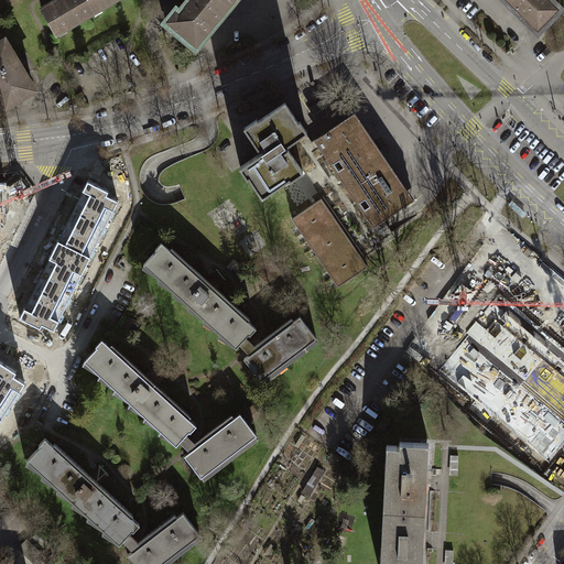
[(56,34),(101,8),(96,0),(57,0),(42,10),(56,34)]
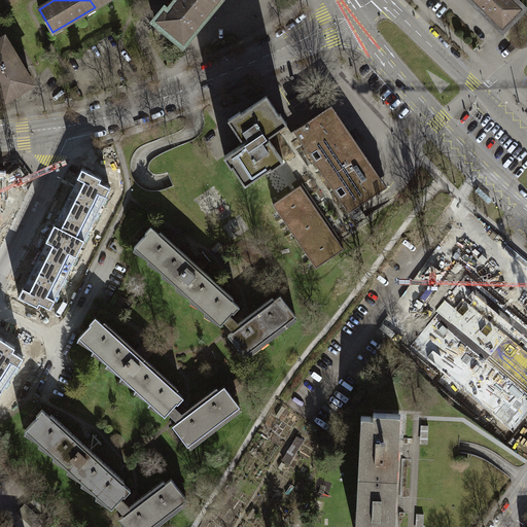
[(210,10),(197,0),(176,0),(171,7),(172,8),(168,12),(164,9),(153,21),(184,46),(191,36),(190,35),(210,10)]
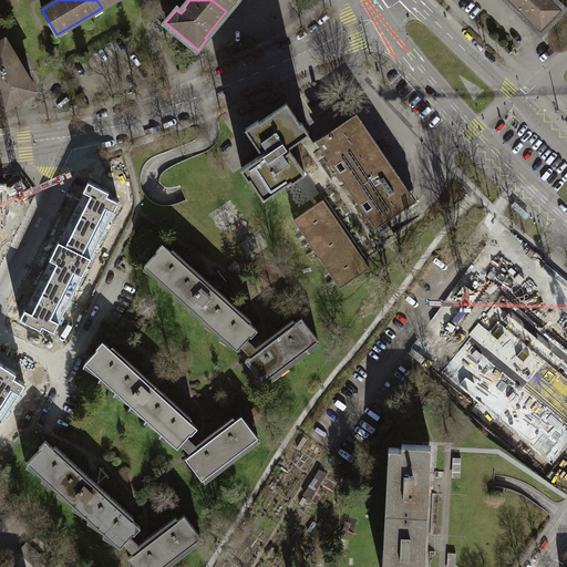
[(212,0),(226,11),(235,0),(212,0)]
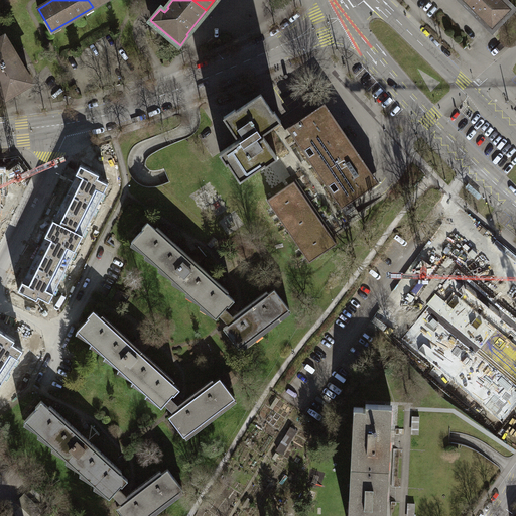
[(463,0),(493,29),(513,9),(503,0),(463,0)]
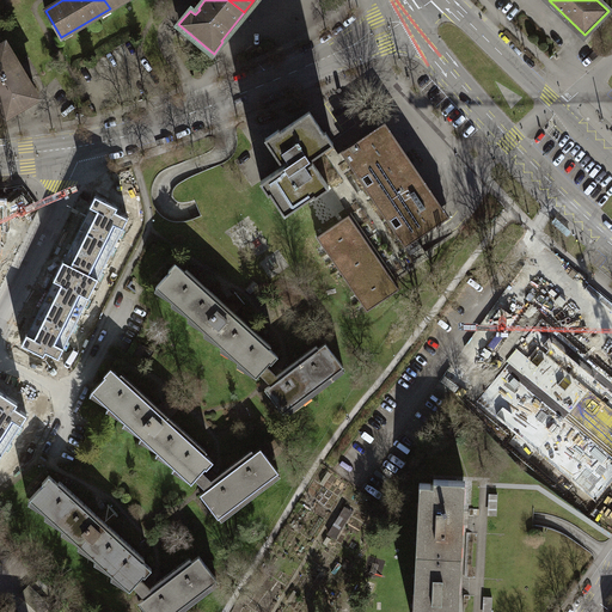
[(6,44),(0,47),(0,104),(6,116),(37,98),(20,68),(6,44)]
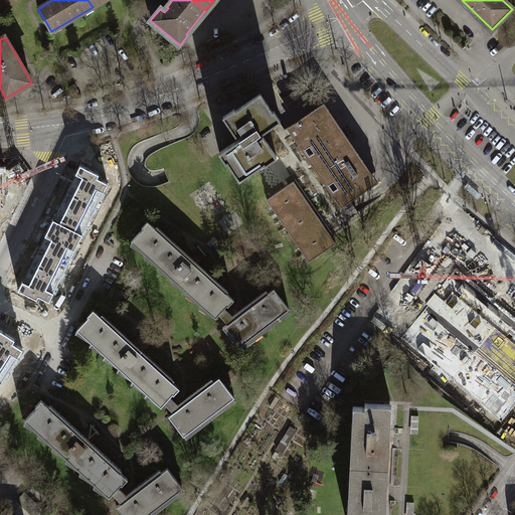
[(261,94),(224,118),(237,137),(241,133),(243,136),(221,151),(239,178),(276,154),(263,136),(259,139),(256,136),(279,121),(261,94)]
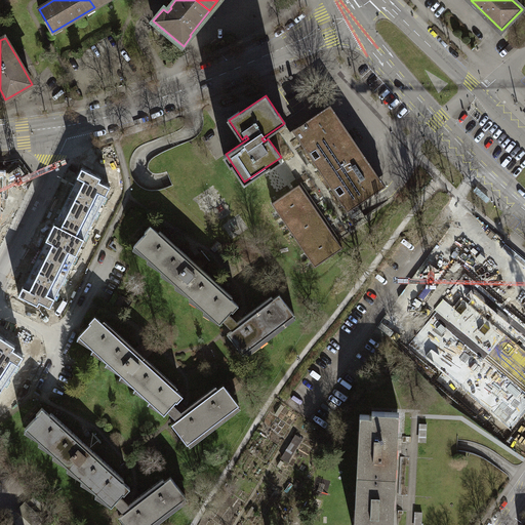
[(357,206),(386,186),(330,105),(290,131),(284,123),(261,138),(264,142),(268,138),(281,157),(299,184),(315,206),(328,227),(337,240),(353,230),(351,227),(364,217),(357,206)]
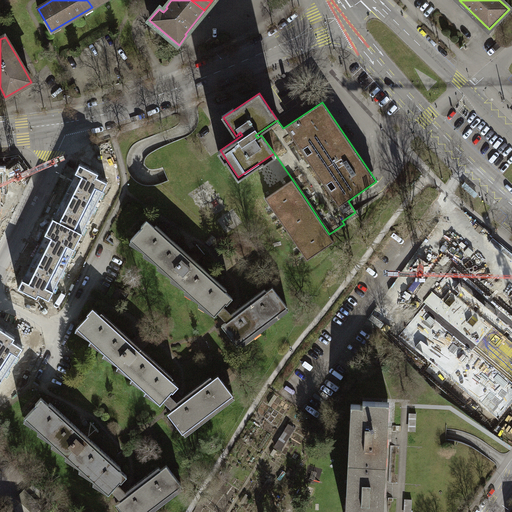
[(54,218),(53,218),(49,226),(78,240),(107,182),(97,177),(98,174),(80,165),(75,173),(76,174),(71,183),(77,186),(64,211),(59,209),(54,218)]
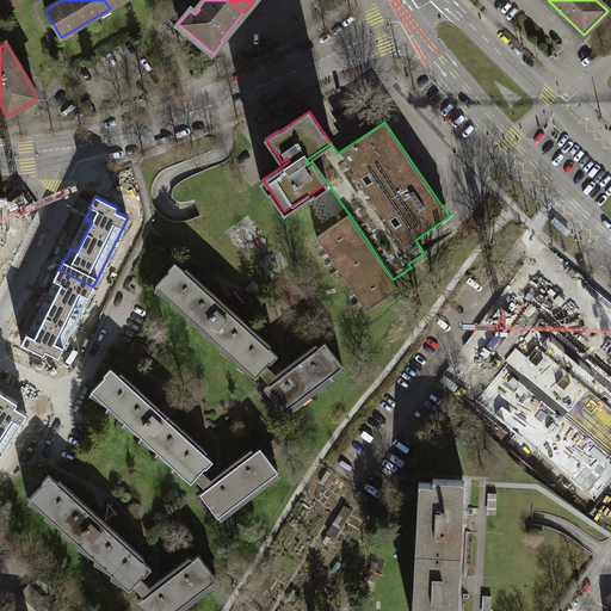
[(349,214),(316,236),(334,261),(366,240),(349,214)]
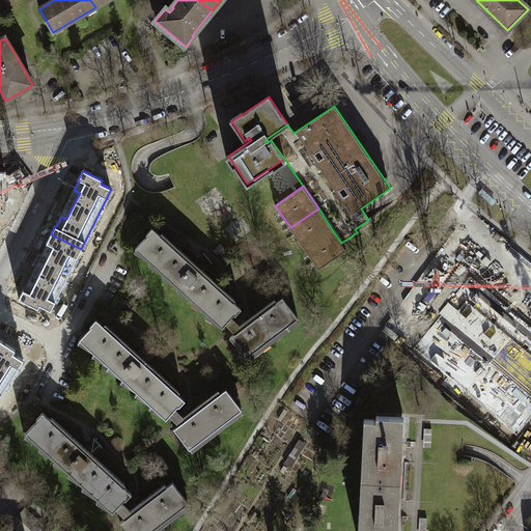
[(318,208),(290,227),(304,248),(332,229),(318,208)]
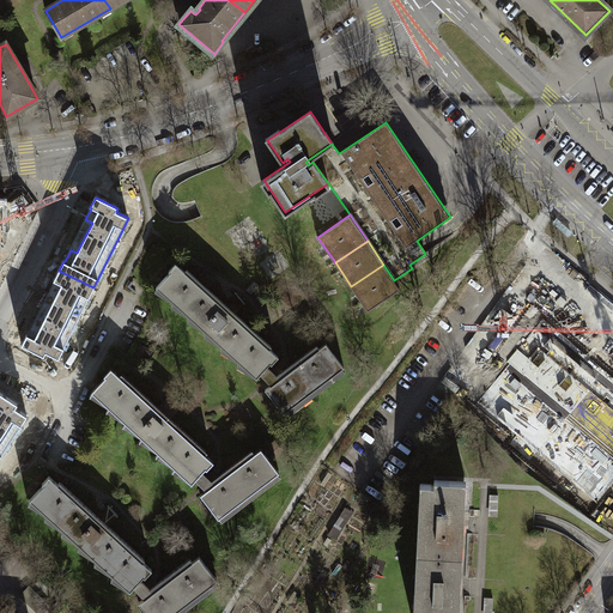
[(157,286),(165,293),(164,296),(174,302),(181,309),(180,310),(190,317),(198,323),(196,326),(207,332),(214,339),(213,340),(224,347),(231,353),(230,356),(240,363),(247,369),(246,370),(258,377),(261,374),(268,366),(271,363),(272,364),(279,357),(259,338),(258,339),(195,283),(196,281),(176,263),(169,271),(171,272),(168,275),(157,286)]
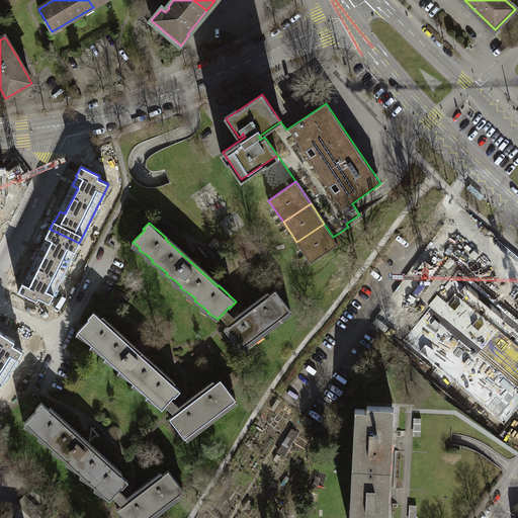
[(324,224),(296,242),(312,263),(339,245),(333,237),(324,224)]
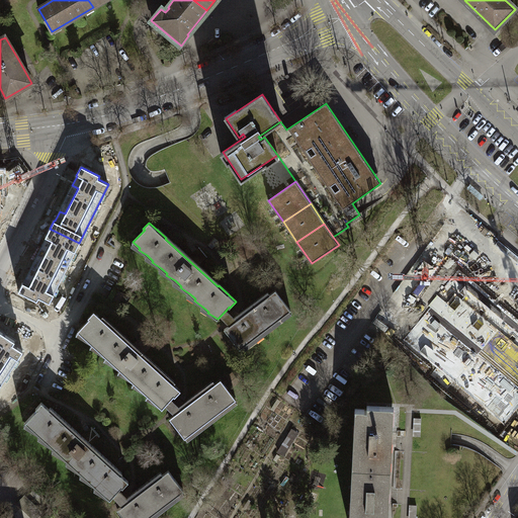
[(79,243),(50,229),(46,237),(47,238),(41,248),(47,250),(34,275),(28,273),(23,283),(23,282),(18,291),(37,300),(38,297),(50,303),(79,243)]
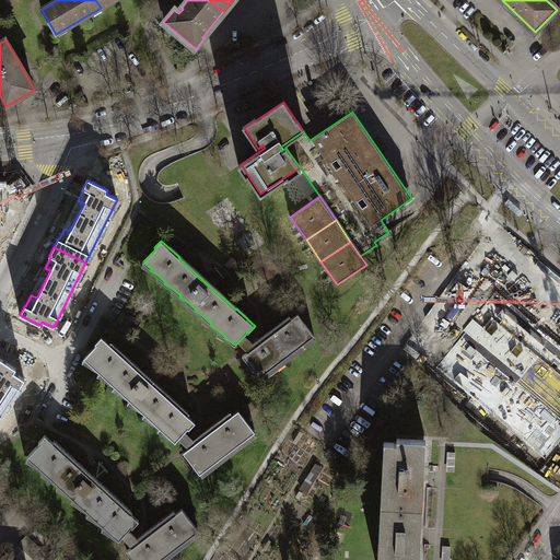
[(216,267),(203,276),(216,287),(224,277),(216,267)]
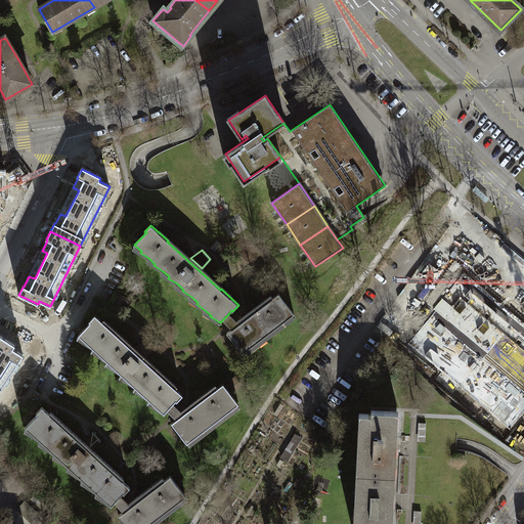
[(416,332),(440,347),(487,272),(463,258),(416,332)]
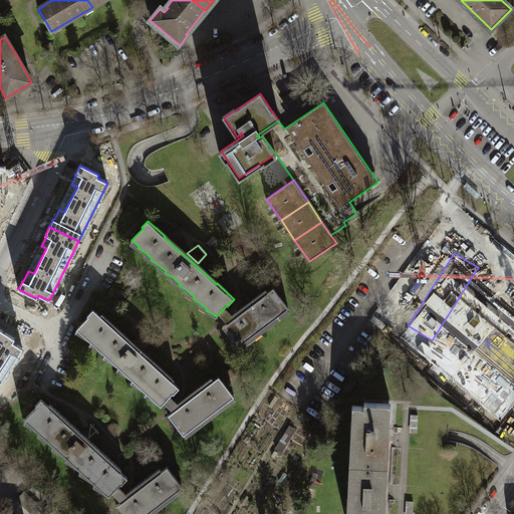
[(513,280),(487,265),(475,287),(513,308),(513,364),(493,404),(513,414),(513,280)]
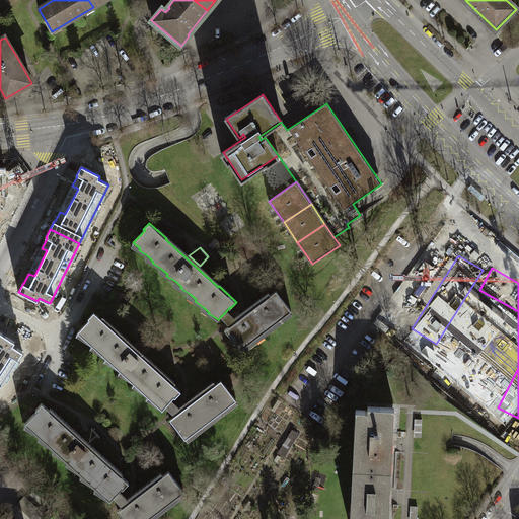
[(277,291),(236,320),(234,317),(227,310),(221,316),(227,323),(230,325),(225,329),(240,350),(292,311),(277,291)]
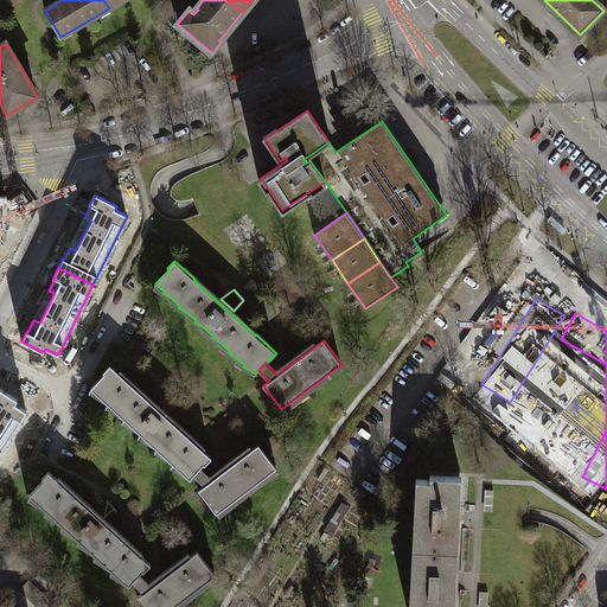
[(104,374),(91,388),(100,395),(98,397),(108,403),(115,410),(114,411),(125,419),(132,425),(131,427),(141,433),(148,440),(147,441),(157,447),(164,455),(164,457),(173,462),(180,470),(179,471),(190,478),(195,474),(200,466),(204,464),(205,465),(212,458),(192,439),(191,440),(129,383),(110,364),(103,372),(104,374)]
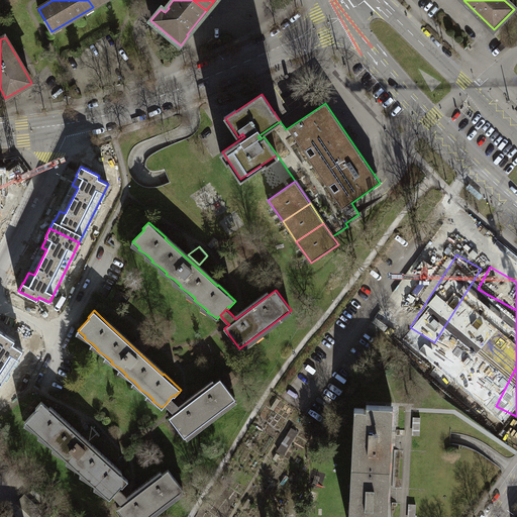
[(0,385),(5,378),(2,377),(6,371),(8,373),(14,364),(11,363),(15,356),(17,358),(23,350),(13,343),(15,340),(0,330),(0,385)]
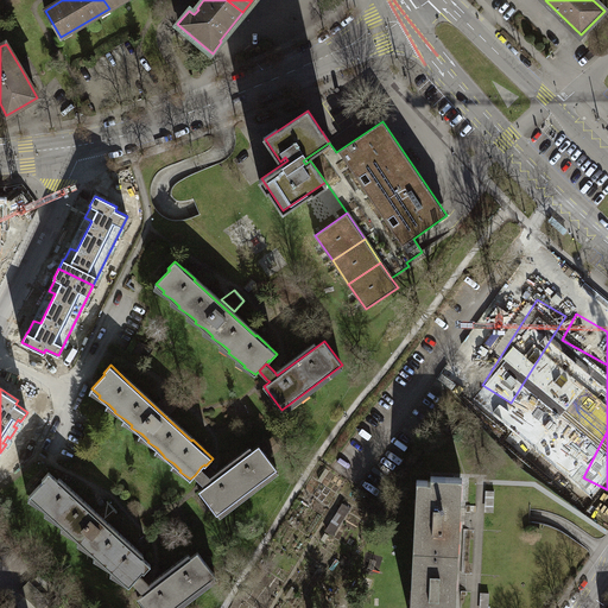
[(170,393),(157,403),(169,415),(178,405),(170,393)]
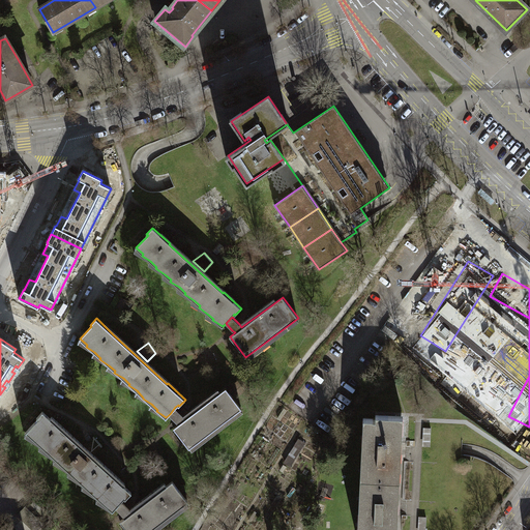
[(237,383),(229,389),(235,398),(243,391),(237,383)]
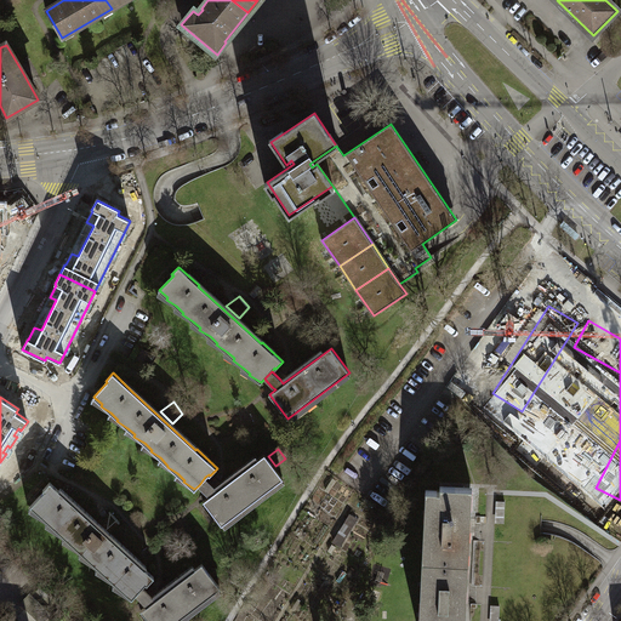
[(265,455),(218,490),(214,486),(205,477),(199,485),(206,493),(210,497),(204,501),(222,525),(283,478),(265,455)]
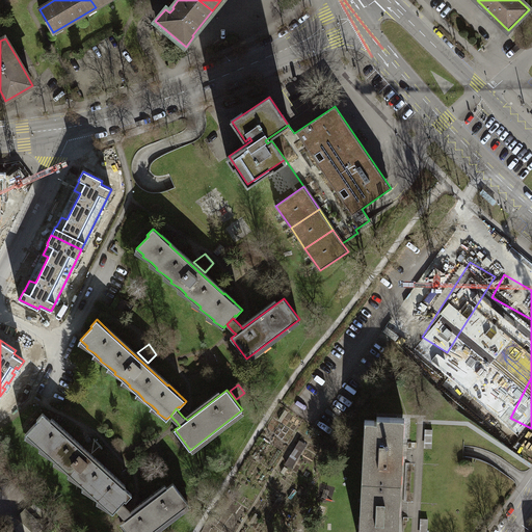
[(38,421),(26,433),(33,440),(32,441),(41,447),(48,453),(46,454),(55,459),(61,466),(60,468),(70,473),(76,479),(75,480),(84,486),(89,491),(88,494),(99,500),(105,505),(103,507),(113,512),(116,509),(122,503),(125,500),(126,501),(132,494),(114,478),(113,479),(59,429),(60,428),(43,413),(37,420),(38,421)]
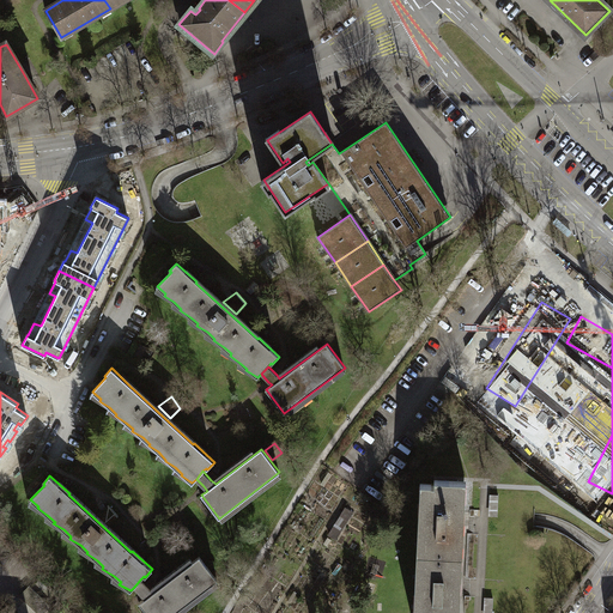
[(420,553),(459,556),(460,545),(463,545),(463,533),(460,533),(461,511),(465,511),(465,499),(461,499),(462,481),(435,480),(435,485),(431,485),(431,484),(424,484),(420,553)]
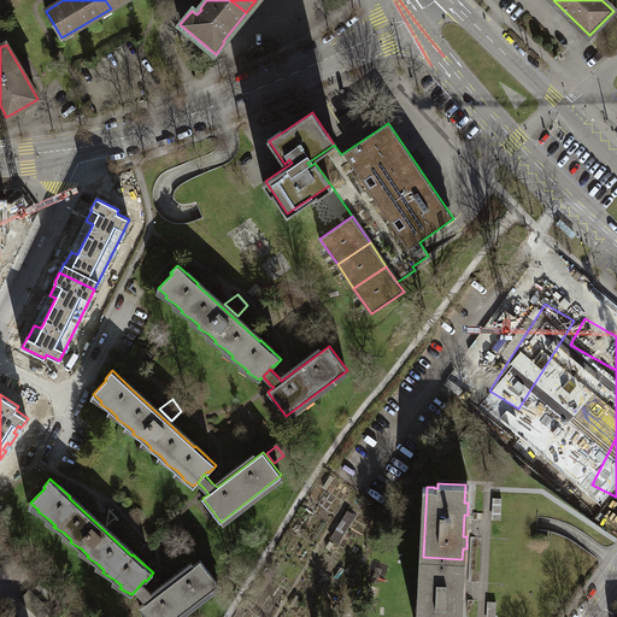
[(503,498),(493,498),(492,519),(501,519),(503,498)]
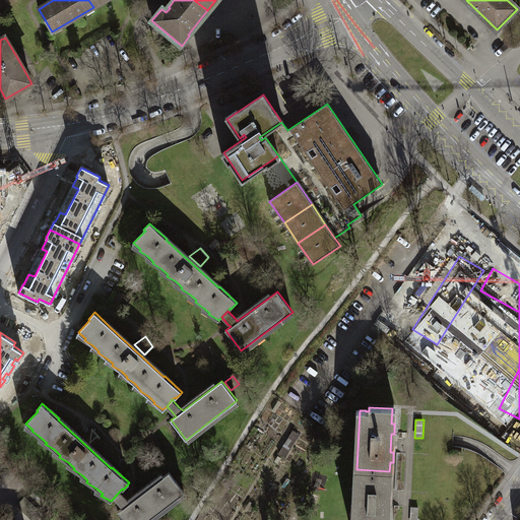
[(92,429),(81,437),(92,446),(101,438),(92,429)]
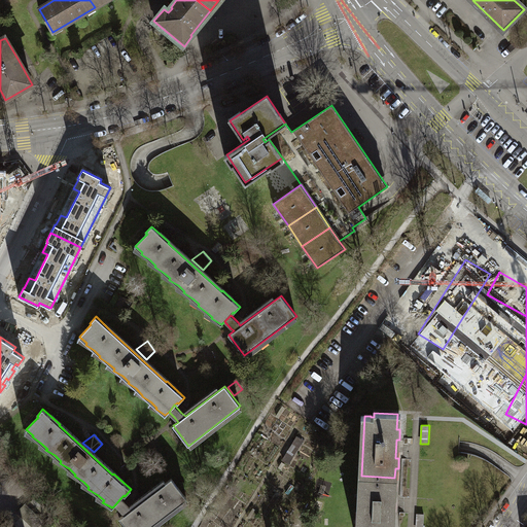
[(296,434),(284,460),(291,463),(305,438),(296,434)]
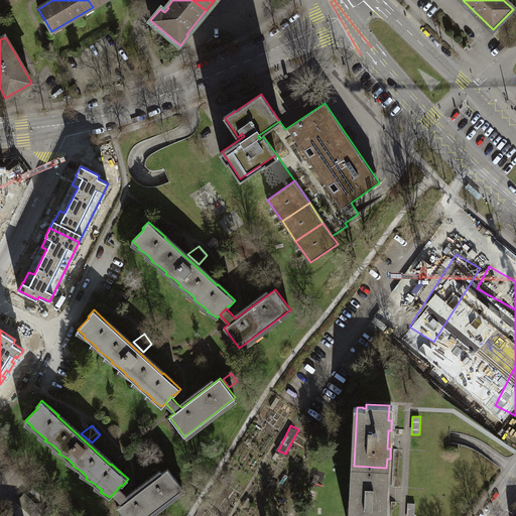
[(386,468),(354,466),(351,515),(383,515),(384,514),(387,515),(387,505),(384,505),(385,486),(388,486),(389,477),(386,477),(386,468)]
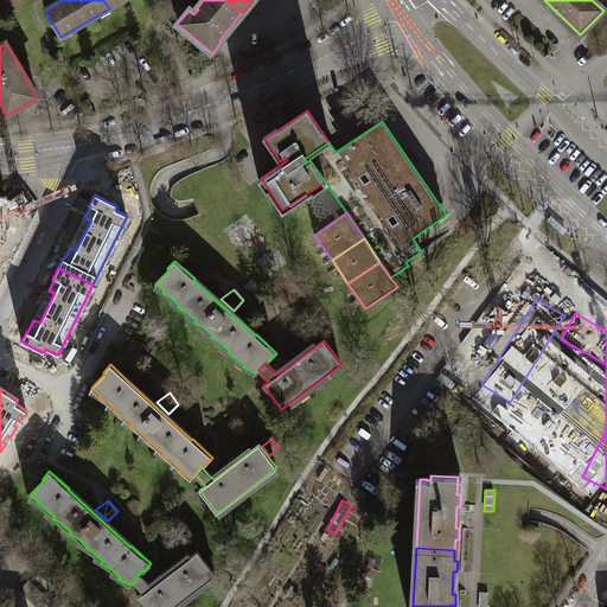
[(197,551),(151,586),(148,582),(139,574),(133,581),(139,587),(144,592),(138,596),(145,606),(172,606),(215,575),(197,551)]
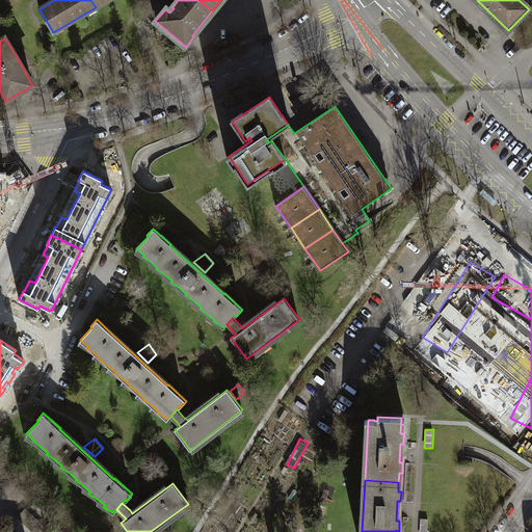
[(25,509),(18,516),(33,531),(36,531),(43,526),(25,509)]
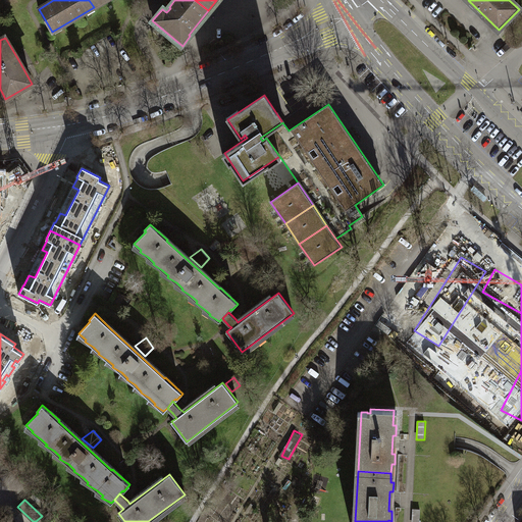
[(419,521),(420,509),(413,509),(411,521),(419,521)]
